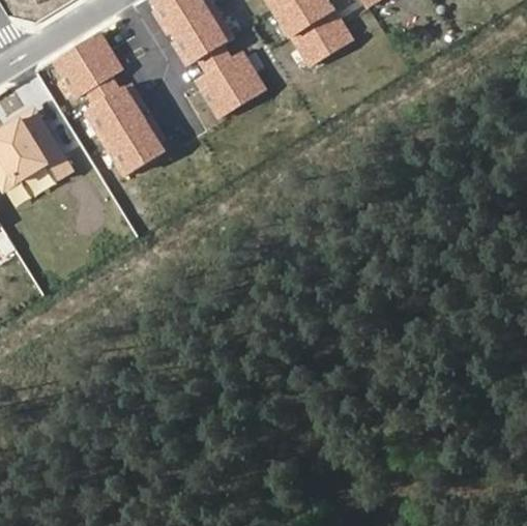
[(221,116),(267,88),(244,51),(233,58),(225,44),(235,36),(212,0),(156,0),(160,7),(166,16),(160,19),(170,34),(175,30),(180,38),(184,47),(179,50),(188,65),(200,58),(209,72),(198,80),(221,116)]
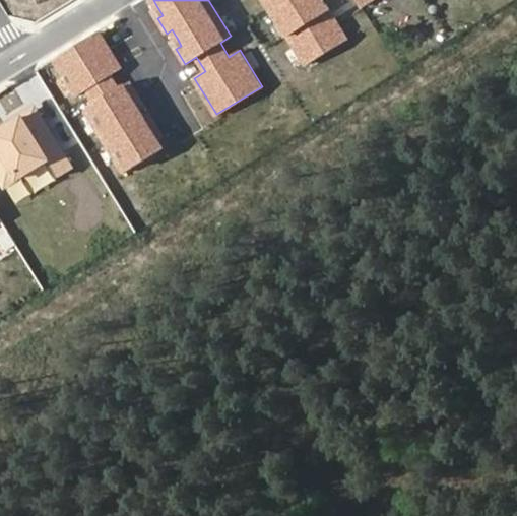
[(285,35),(305,65),(347,39),(323,0),(265,0),(277,20),(285,35)]
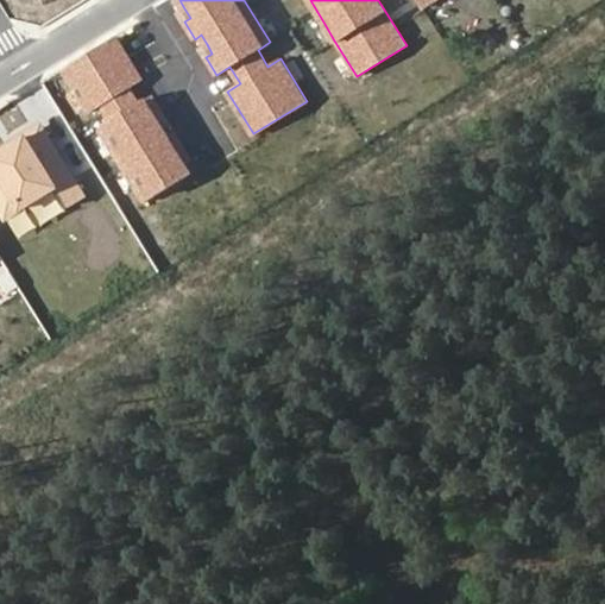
[(178,12),(184,21),(190,18),(184,8),(178,12)]
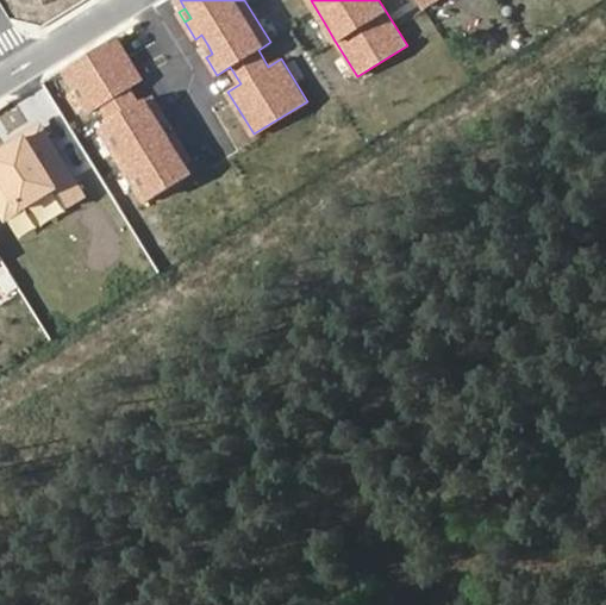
[(335,41),(325,24),(319,29),(329,44),(335,41)]
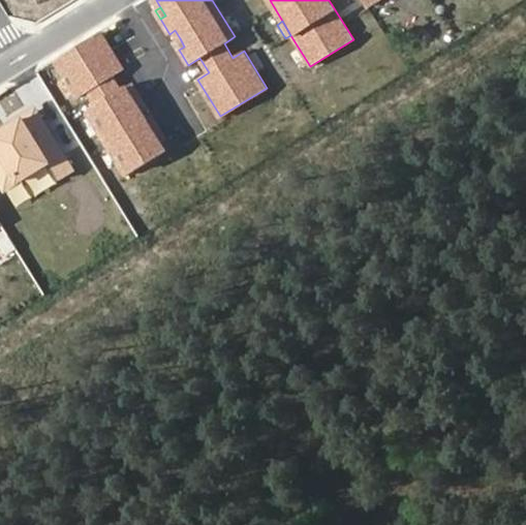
[(125,175),(166,150),(161,142),(156,133),(161,130),(152,115),(146,118),(142,110),(136,101),(142,98),(132,83),(121,90),(113,75),(123,68),(100,31),(55,60),(78,97),(89,90),(97,104),(86,112),(125,175)]
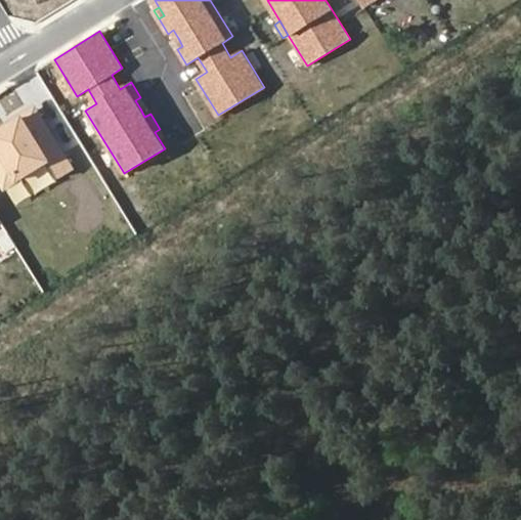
[(172,41),(177,49),(182,46),(178,38),(172,41)]
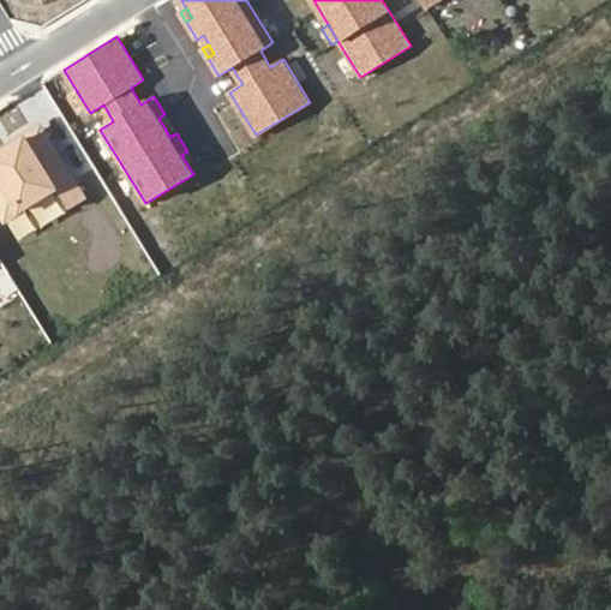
[(159,118),(165,127),(171,124),(165,114),(159,118)]
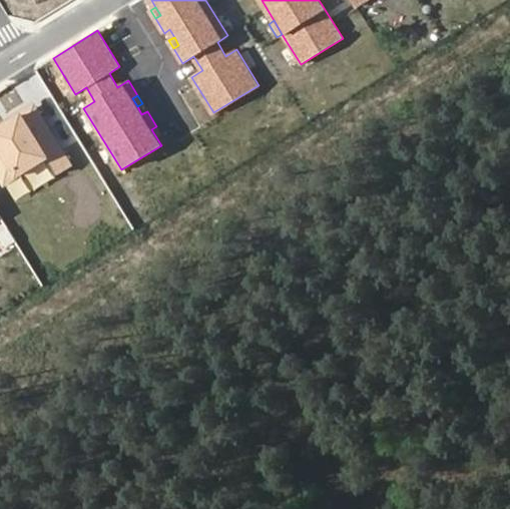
[(47,158),(57,173),(71,165),(35,106),(0,128),(0,176),(5,184),(47,158)]
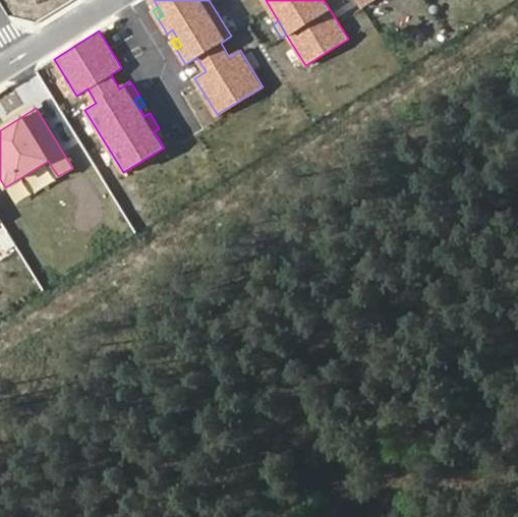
[(154,131),(159,139),(164,136),(159,128),(154,131)]
